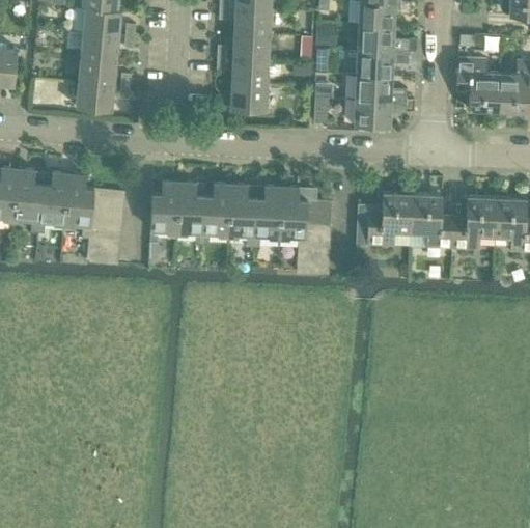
[(82,0),(81,8),(86,8),(117,11),(118,0),(82,0)]
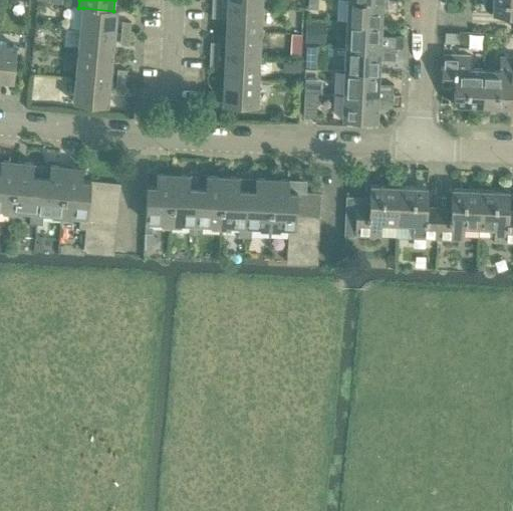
[(212,0),(212,8),(221,9),(221,0),(212,0)]
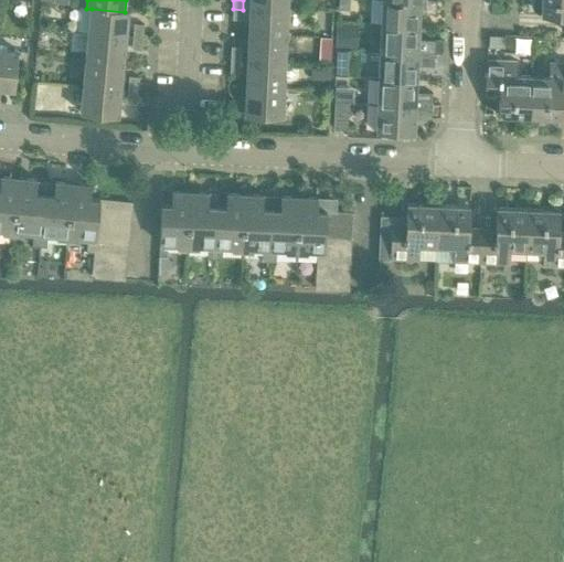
[(251,0),(251,10),(288,12),(288,0),(251,0)]
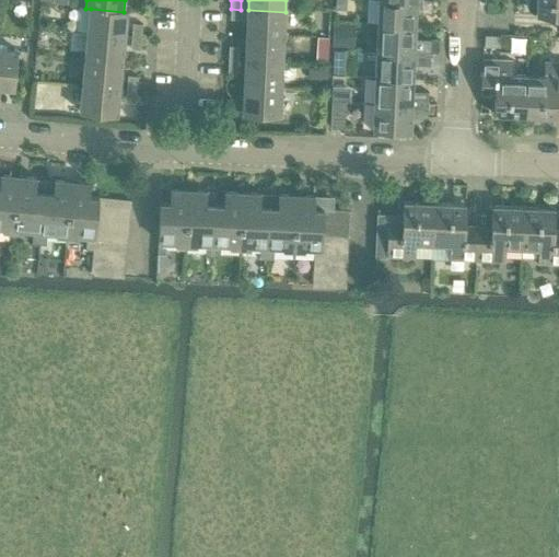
[(337,0),(337,15),(347,15),(346,0),(337,0)]
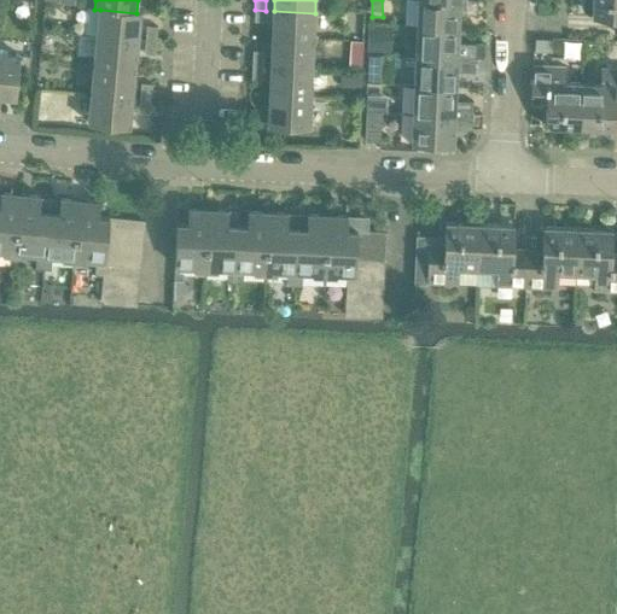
[(616,0),(593,0),(593,19),(615,21),(613,36),(616,35),(616,0)]
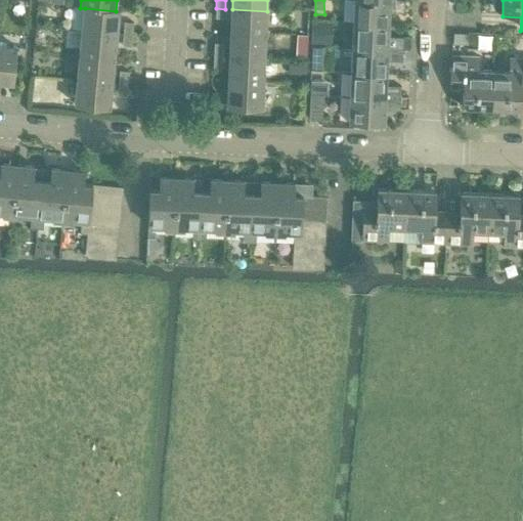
[(355,1),(354,26),(389,27),(390,3),(359,1),(355,1)]
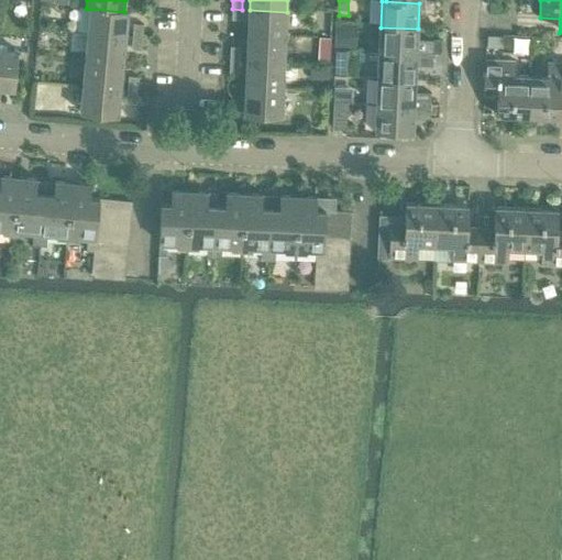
[(423,17),(436,17),(436,4),(425,3),(423,17)]
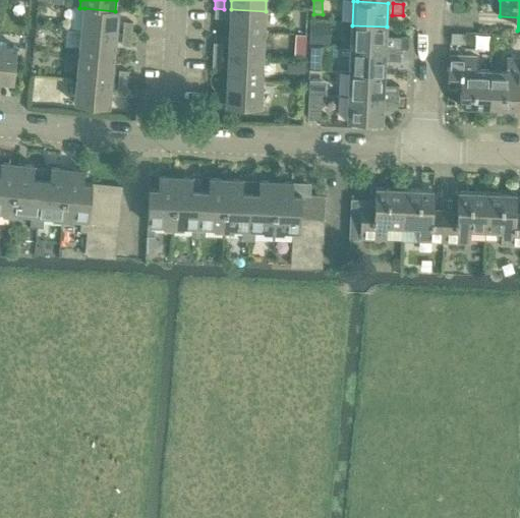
[(84,8),(82,33),(117,37),(119,12),(115,11),(84,8)]
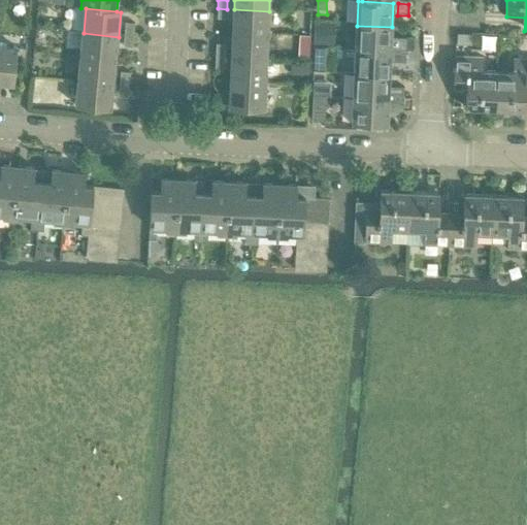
[(218,8),(217,21),(226,22),(227,9),(218,8)]
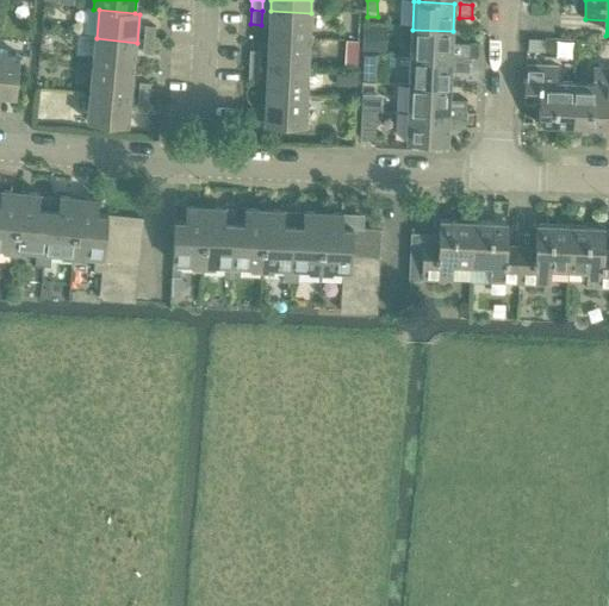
[(271,11),(268,39),(309,42),(311,13),(271,11)]
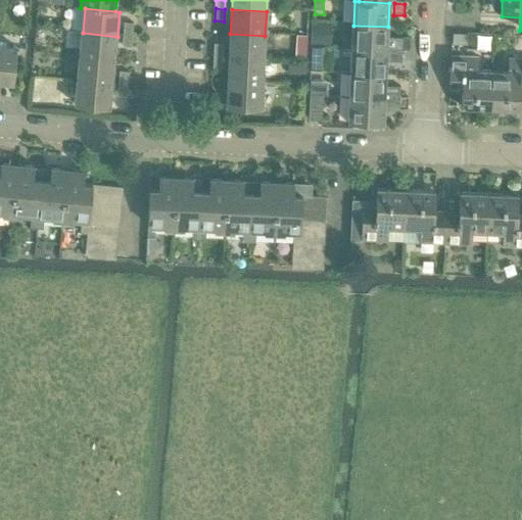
[(314,24),(313,47),(331,47),(332,25),(314,24)]
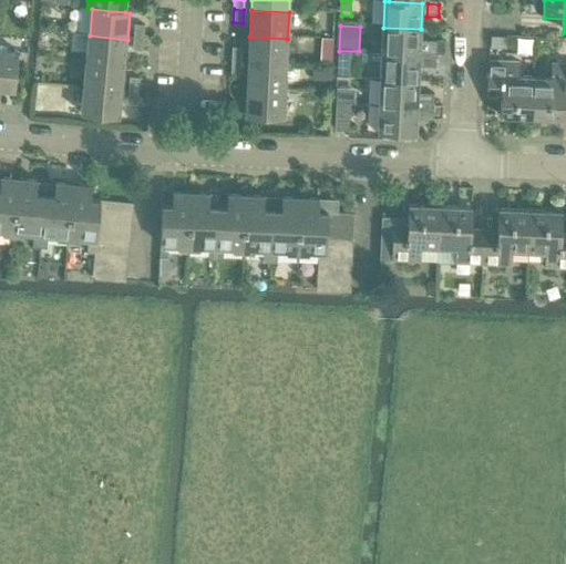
[(136,28),(135,40),(144,41),(146,29),(136,28)]
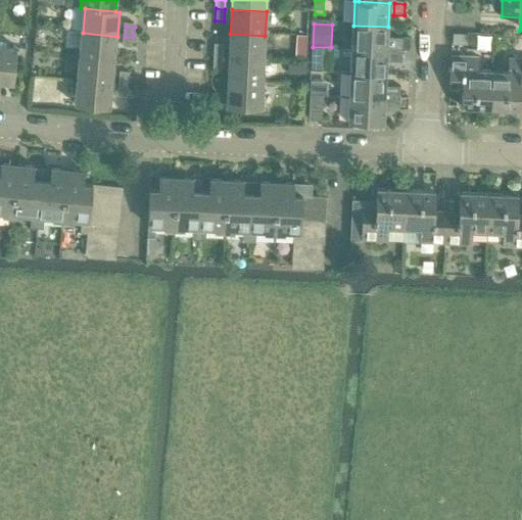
[(353,26),(351,50),(387,52),(388,27),(353,26)]
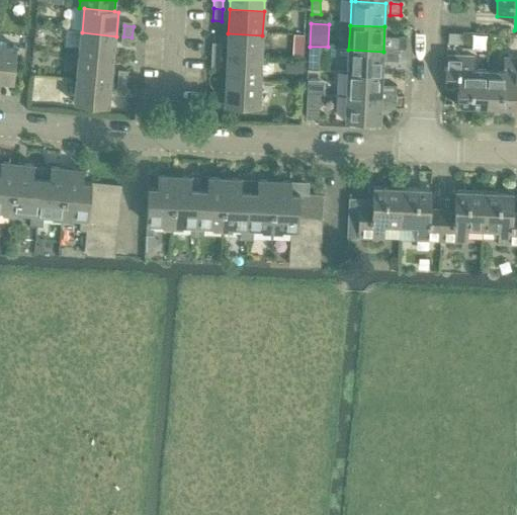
[(82,32),(80,57),(113,60),(116,36),(82,32)]
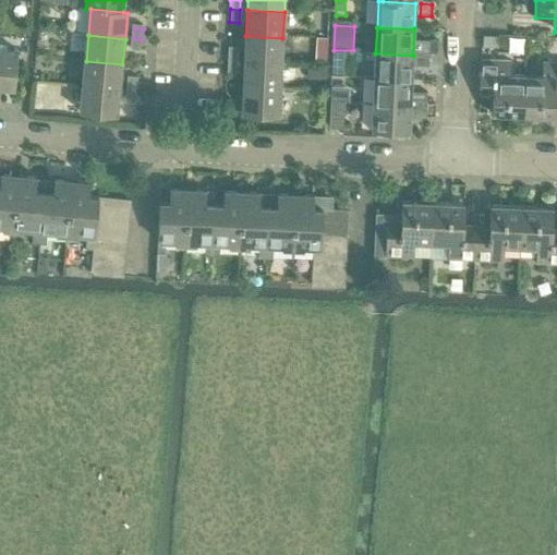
[(245,36),(244,62),(281,64),(282,38),(245,36)]
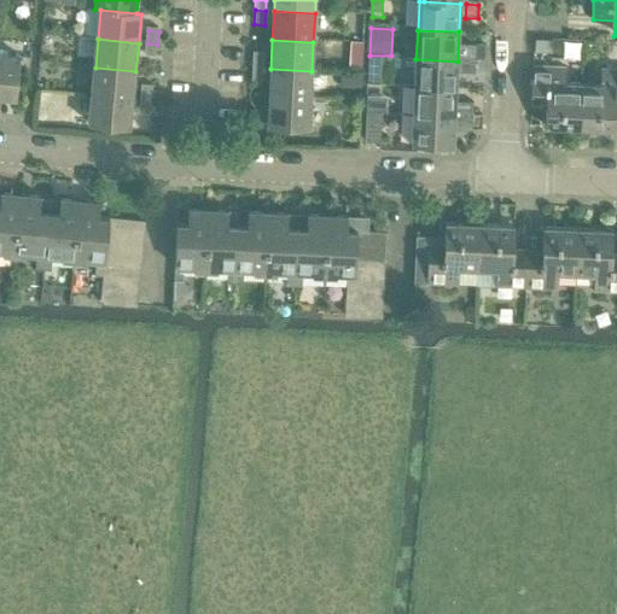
[(147,44),(145,58),(156,59),(157,45),(147,44)]
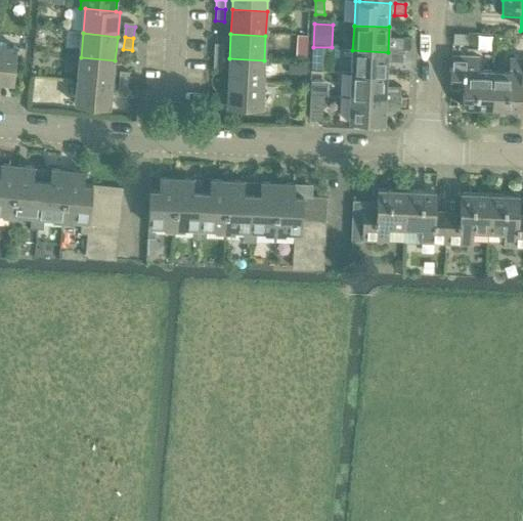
[(298,38),(297,62),(307,62),(308,38),(298,38)]
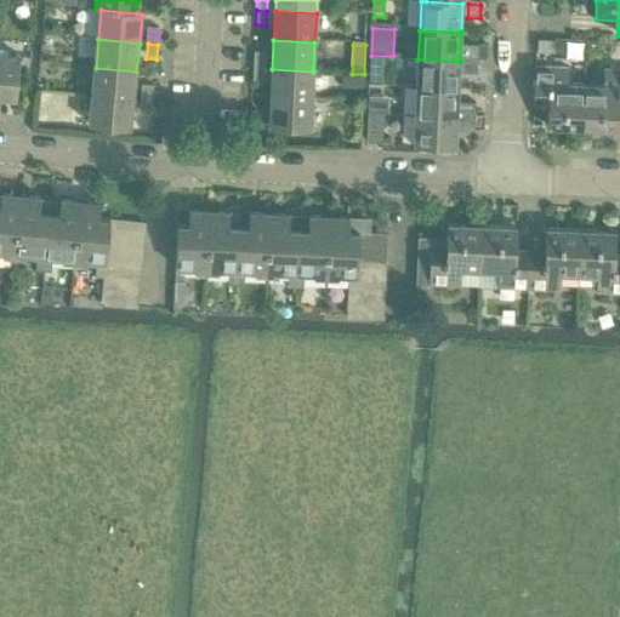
[(467,47),(467,62),(478,62),(478,47),(467,47)]
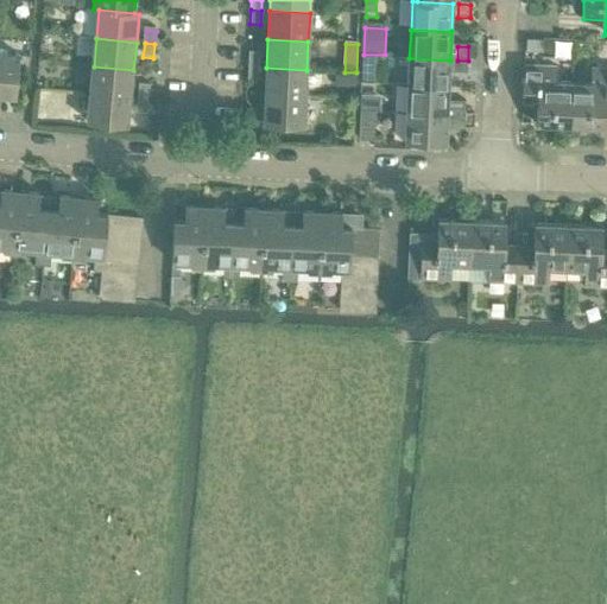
[(248,53),(247,67),(258,68),(259,53),(248,53)]
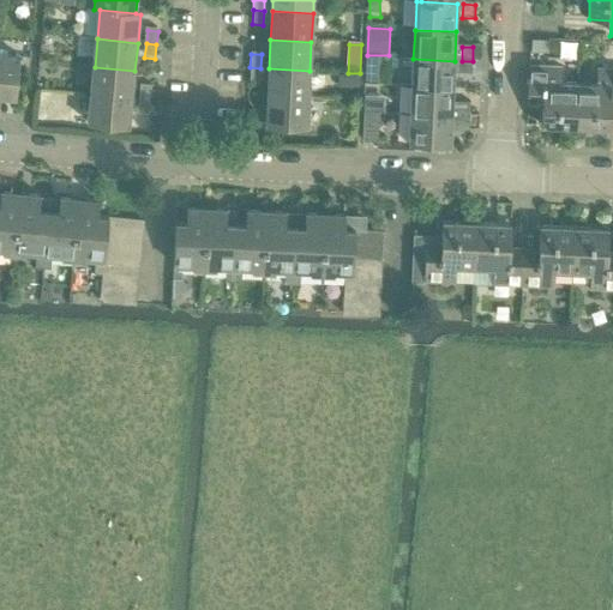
[(0,56),(0,98),(16,101),(20,59),(0,56)]
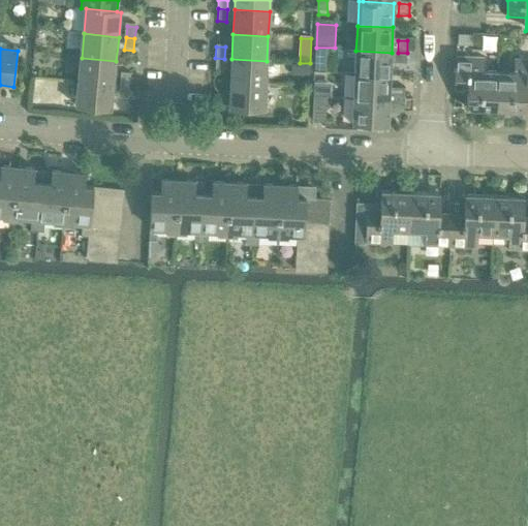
[(355,51),(355,75),(391,78),(392,53),(355,51)]
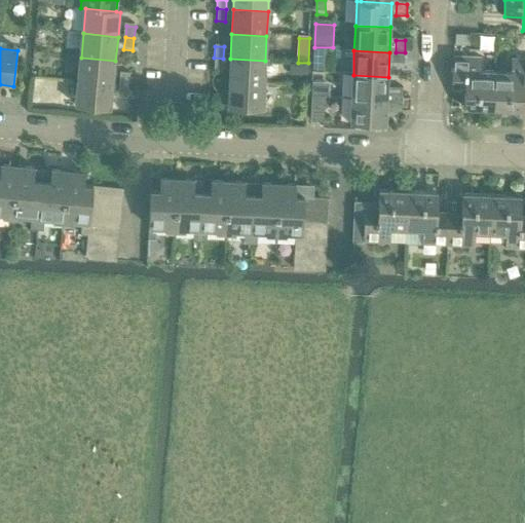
[(396,52),(395,65),(404,65),(405,52),(396,52)]
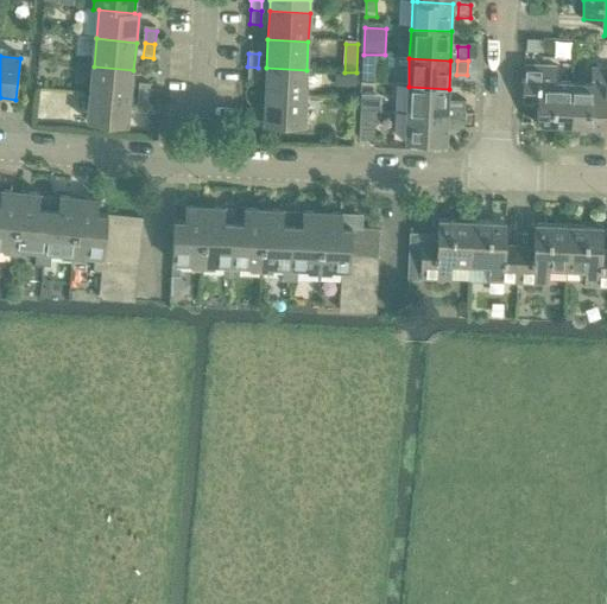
[(94,67),(90,95),(131,99),(133,70),(94,67)]
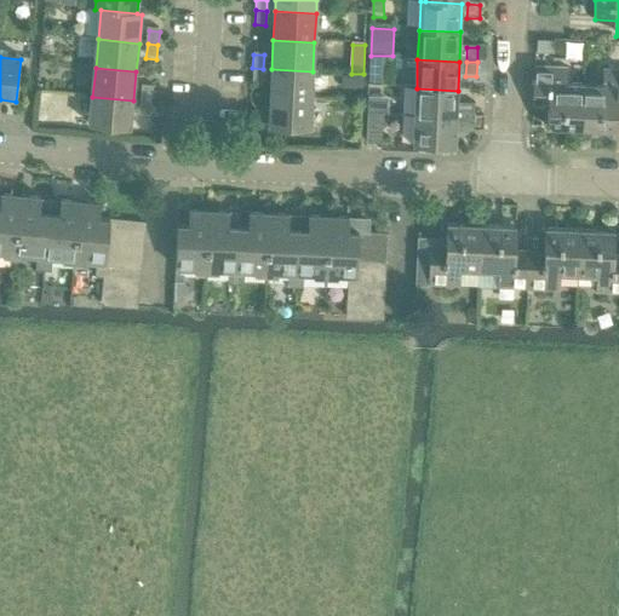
[(252,68),(252,82),(263,84),(263,69),(252,68)]
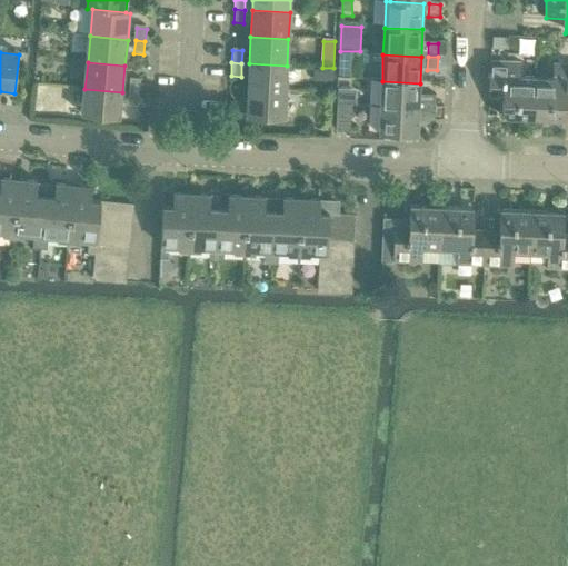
[(502,119),(534,120),(536,78),(519,77),(519,63),(490,62),(488,97),(504,97),(502,119)]
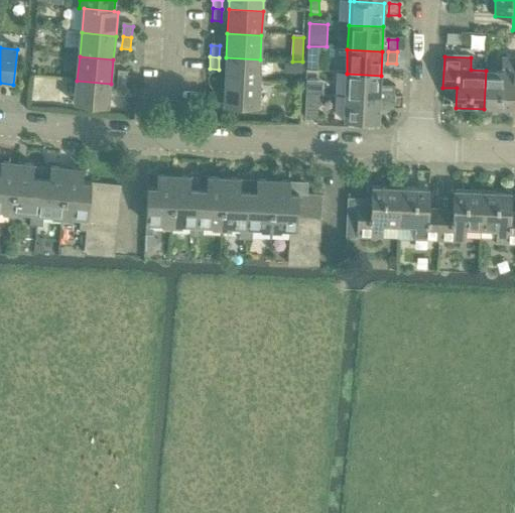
[(226,57),(225,82),(259,84),(260,59),(226,57)]
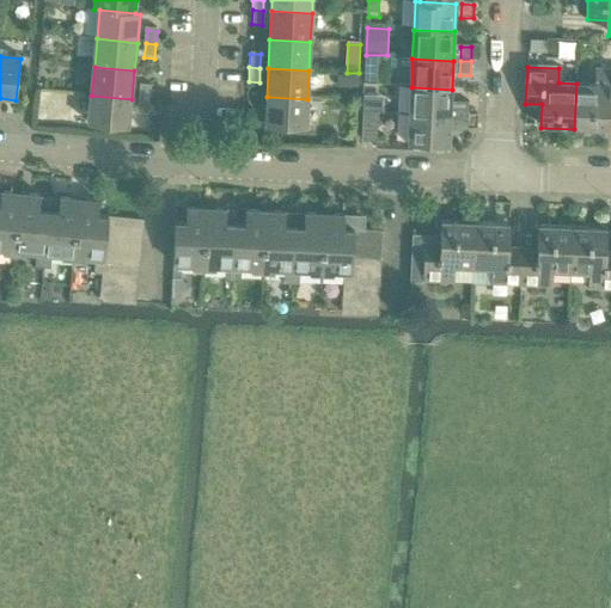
[(610,108),(610,71),(596,71),(596,85),(576,84),(574,129),(609,130),(610,108)]
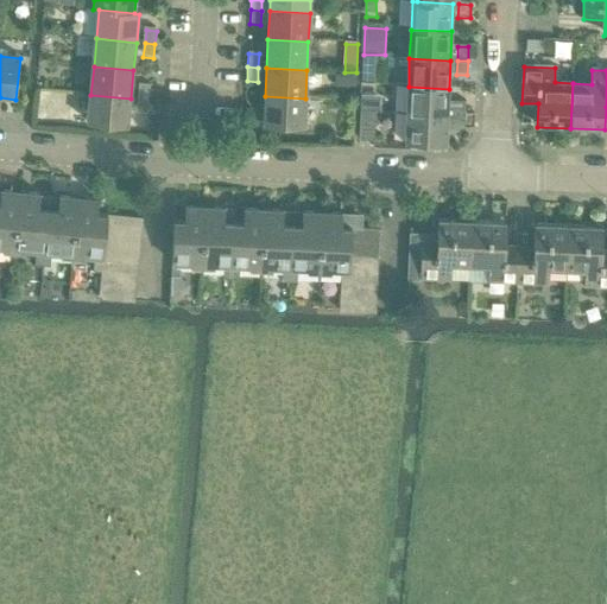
[(140,86),(139,100),(150,101),(151,87),(140,86)]
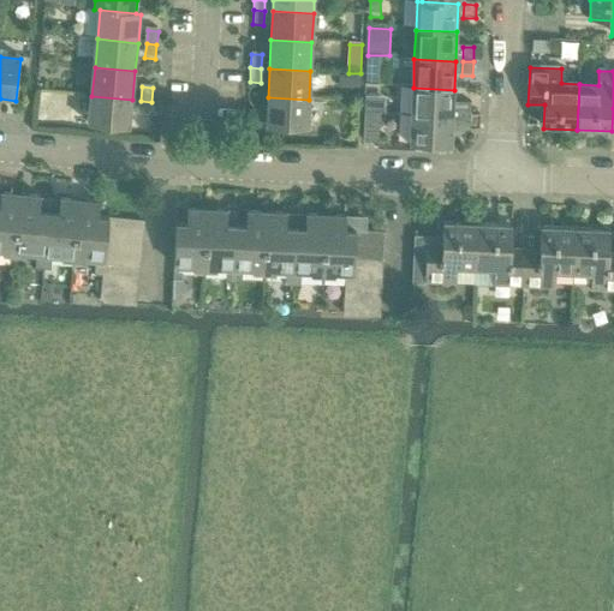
[(413,88),(411,117),(453,118),(454,90),(413,88)]
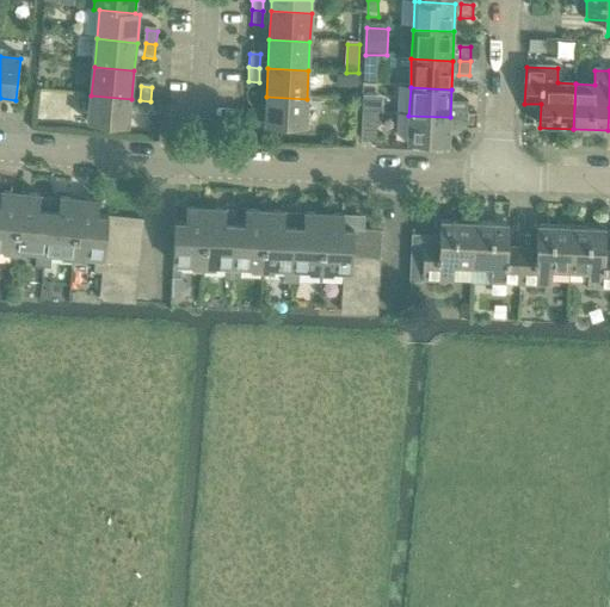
[(91,95),(88,125),(129,129),(131,99),(91,95)]
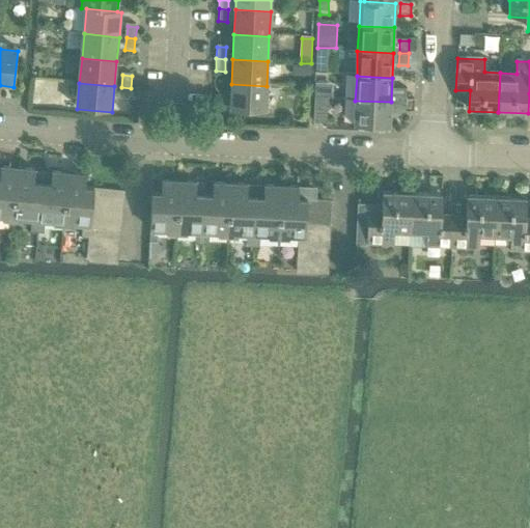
[(231,84),(229,110),(265,112),(267,86),(231,84)]
